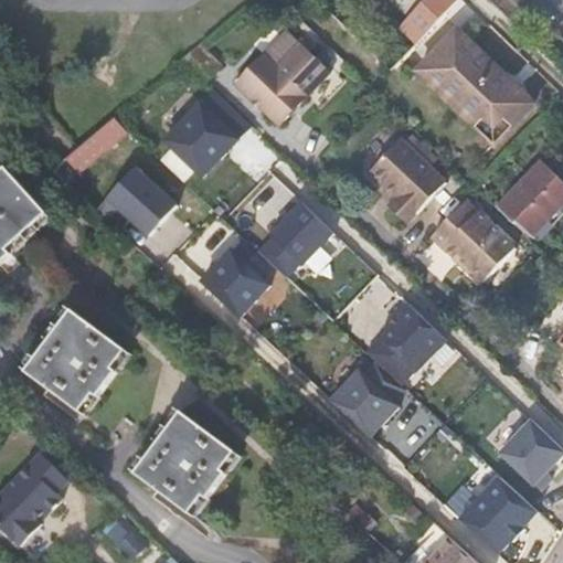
[(423,0),(401,24),(416,39),(453,0),(423,0)]
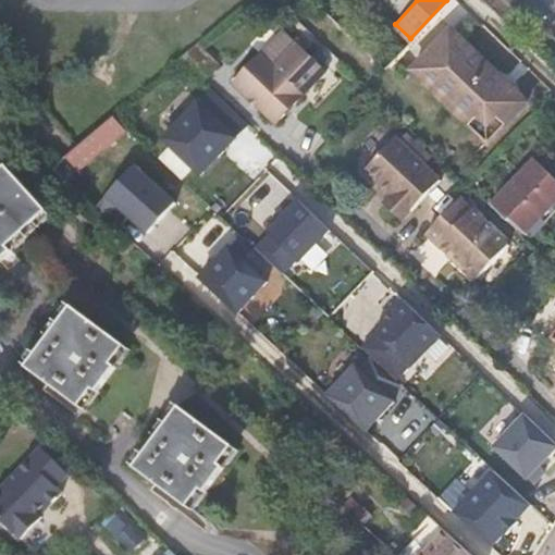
[(442,32),(465,4),(459,0),(448,0),(431,22),(442,32)]
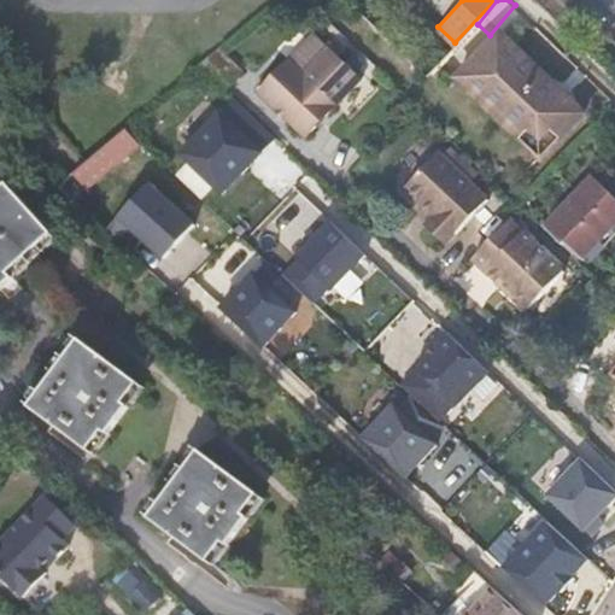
[(462,82),(509,127),(552,83),(497,30),(486,42),(454,75),(462,82)]
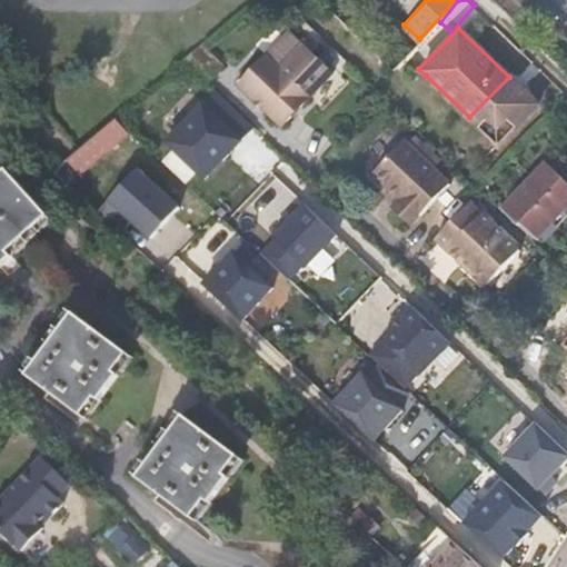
[(280,125),(332,70),(302,41),(279,66),(264,51),(235,80),(280,125)]
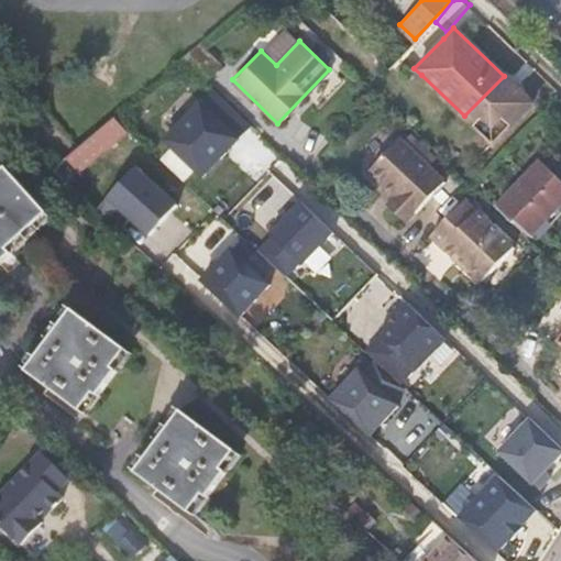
[(219,64),(197,42),(179,56),(204,79),(219,64)]
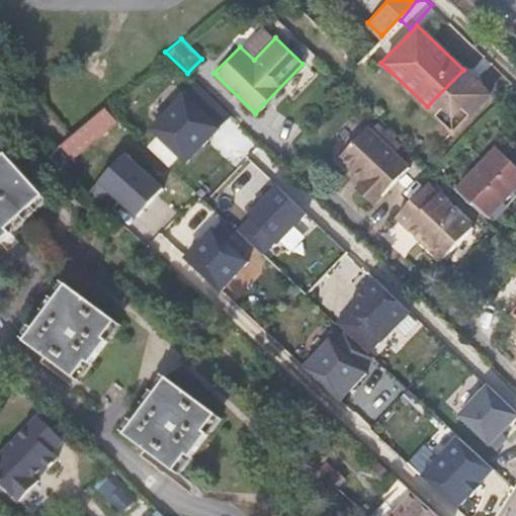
[(463,70),(427,106),(451,131),(488,93),(463,70)]
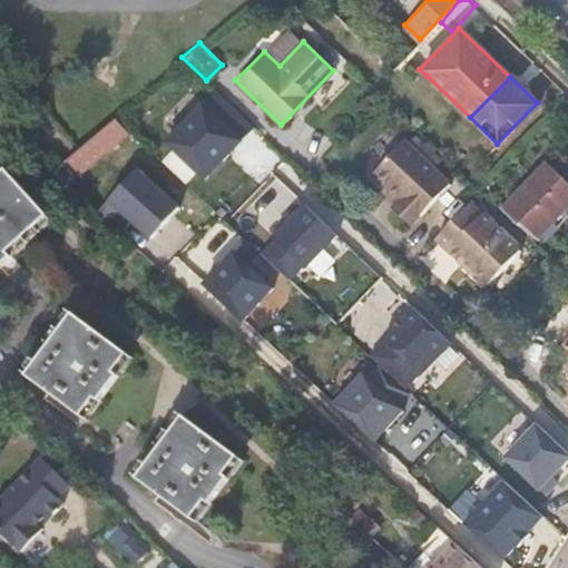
[(164,140),(203,177),(252,126),(213,89),(164,140)]
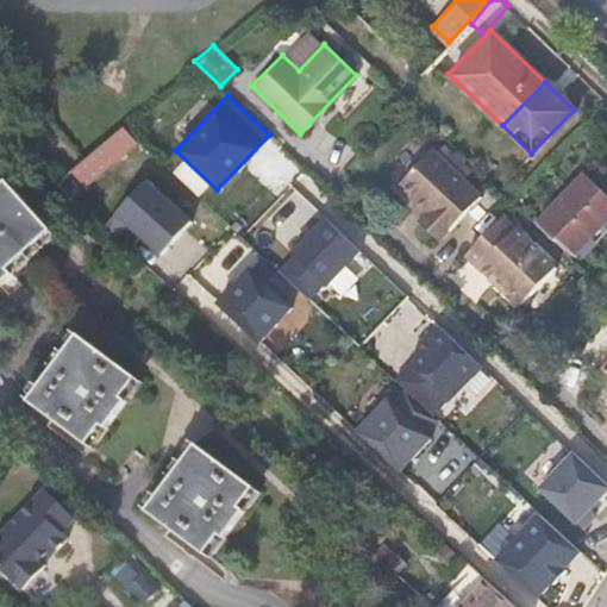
[(69,168),(82,183),(133,141),(119,127),(116,130),(69,168)]
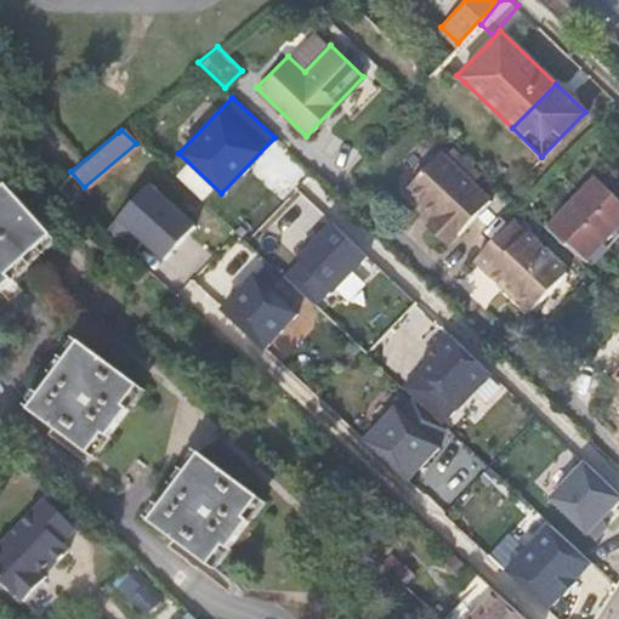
[(415,172),(408,181),(459,228),(488,198),(458,168),(438,149),(429,159),(415,172)]
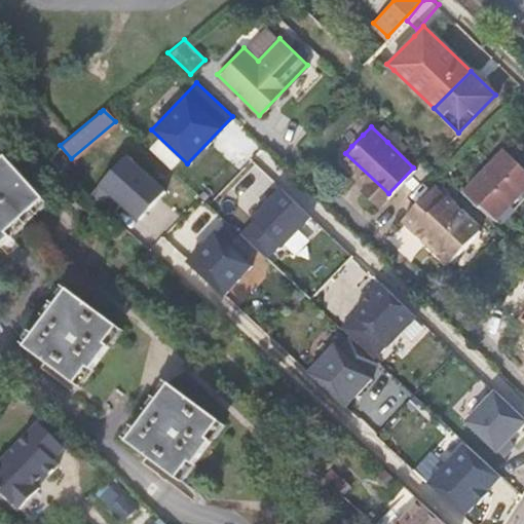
[(501,149),(461,191),(474,203),(515,162),(501,149)]
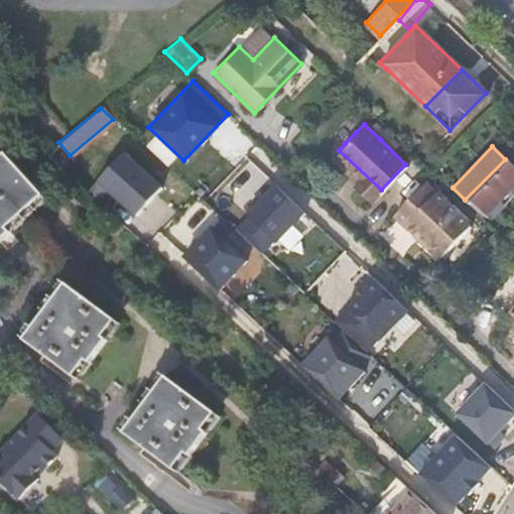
[(381,189),(339,150),(336,153),(351,167),(361,176),(357,180),(374,197),(381,189)]
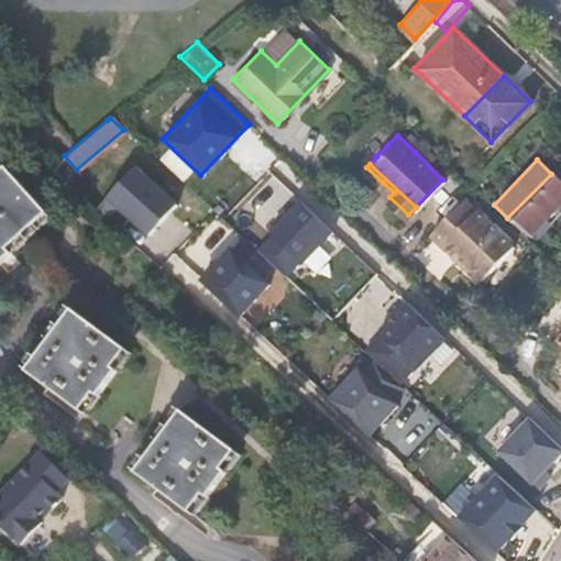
[(0,261),(10,252),(6,246),(45,211),(4,166),(0,169),(0,261)]
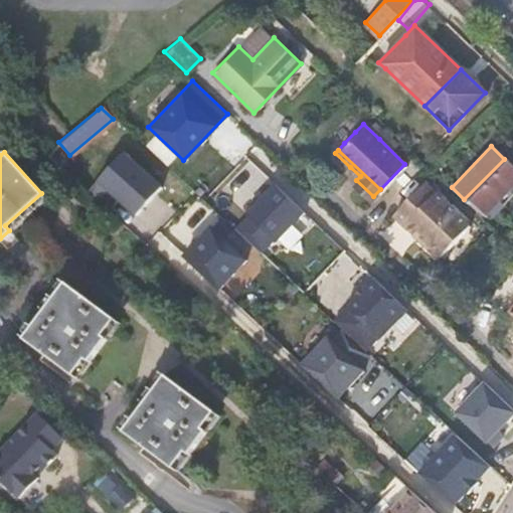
[(122,152),(86,190),(106,209),(117,198),(134,214),(159,187),(122,152)]
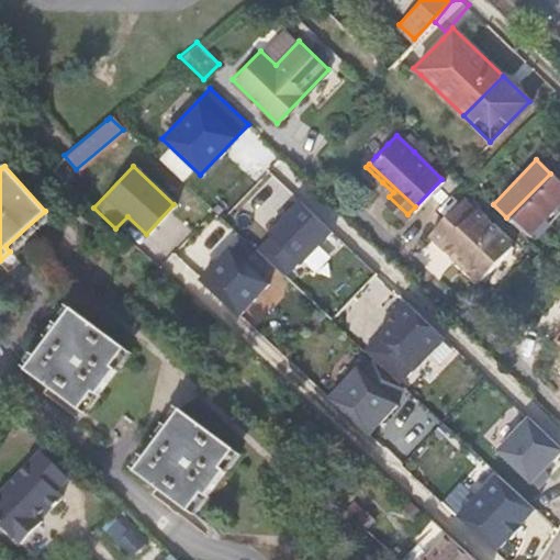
[(559,182),(550,174),(506,217),(510,221),(512,219),(526,233),(559,196),(559,182)]
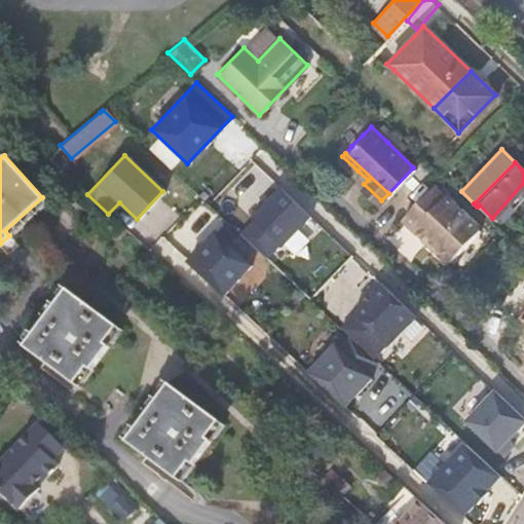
[(432,184),(406,211),(452,255),(478,228),(432,184)]
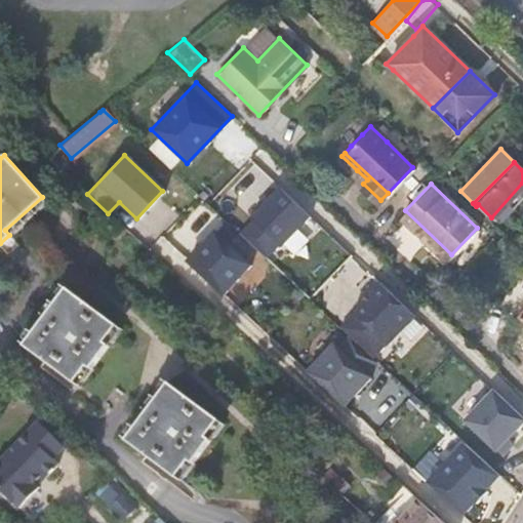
[(251,219),(238,233),(250,245),(264,256),(276,243),(278,245),(308,214),(279,186),(249,217),(251,219)]
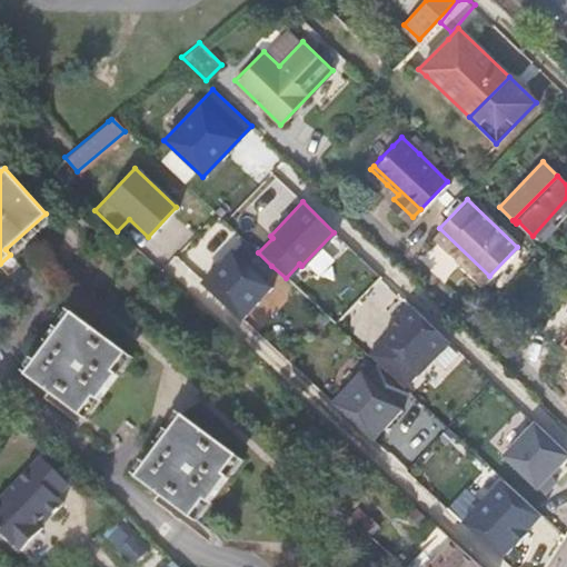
[(439,228),(433,236),(458,261),(461,258),(469,266),(469,271),(479,281),(485,280),(489,276),(439,228)]
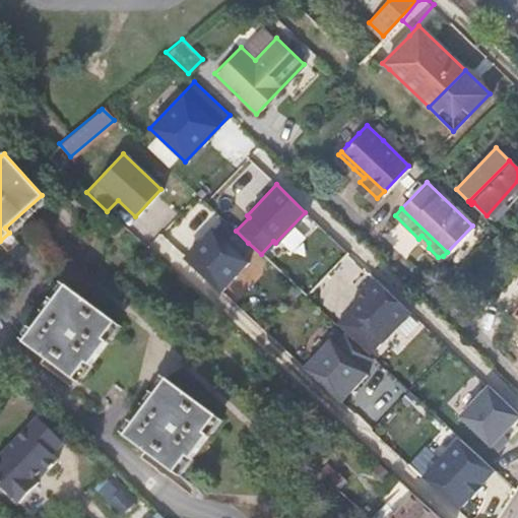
[(211,229),(184,257),(219,290),(247,262),(238,254),(248,243),(236,231),(223,219),(213,231),(211,229)]
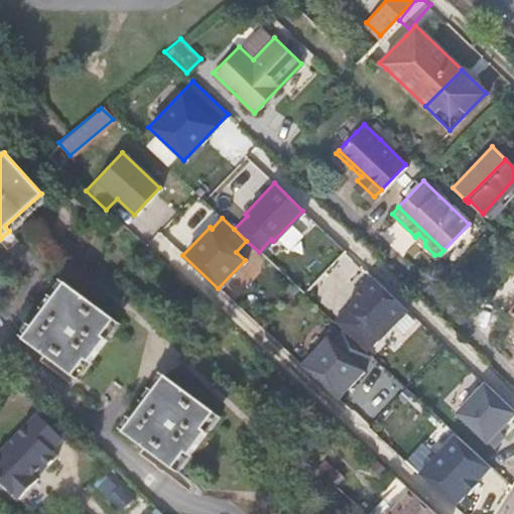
[(341,330),(364,350),(377,337),(379,339),(406,309),(371,276),(345,305),(346,306),(332,322),(341,330)]
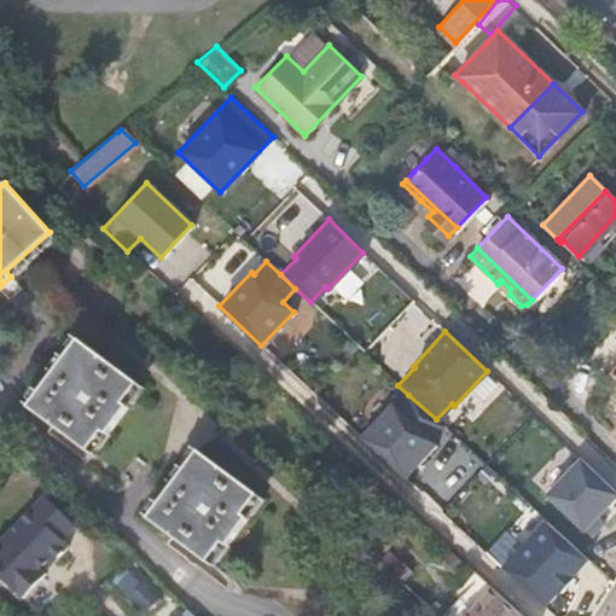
[(77,340),(29,407),(88,451),(103,430),(108,433),(127,406),(122,402),(137,383),(77,340)]
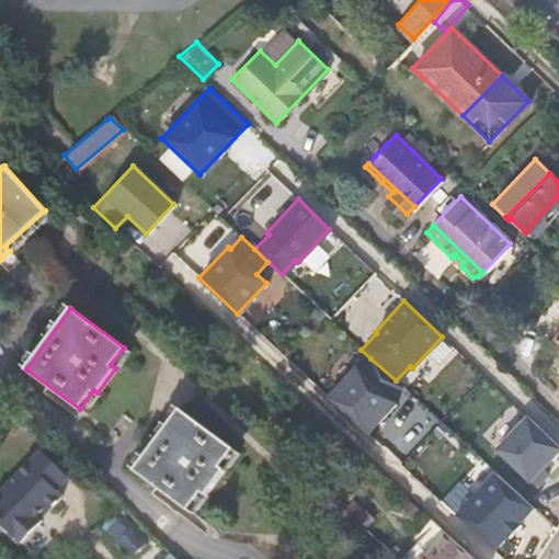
[(326,398),(366,434),(395,402),(389,398),(401,386),(396,380),(371,358),(360,371),(354,365),(326,398)]
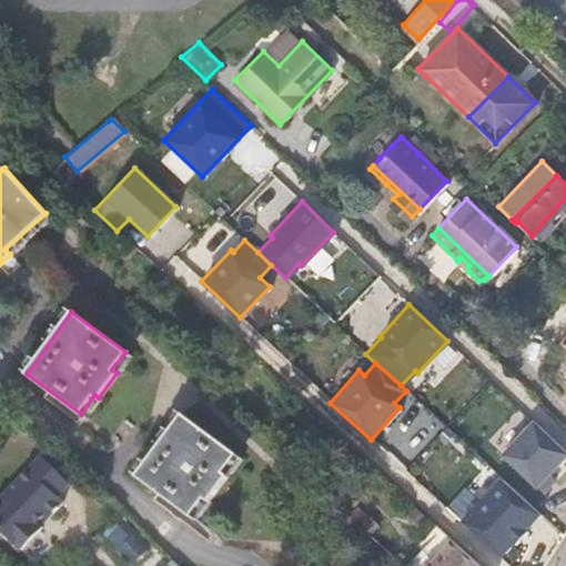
[(181,414),(137,475),(190,515),(203,497),(208,501),(226,475),(222,472),(235,454),(181,414)]
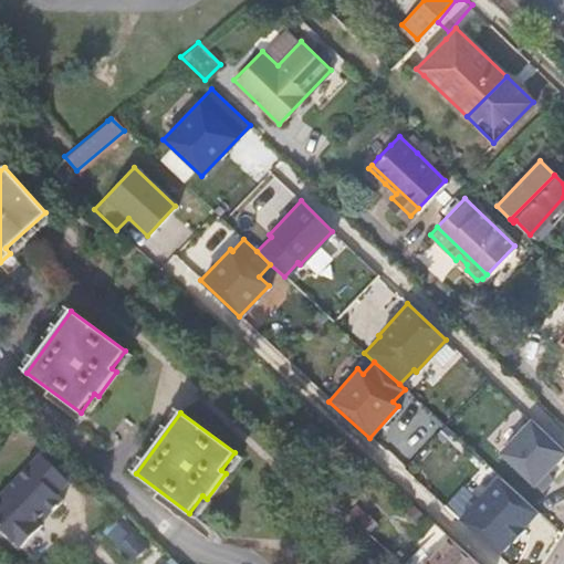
[(530,420),(500,453),(539,491),(552,478),(545,472),(563,452),(530,420)]
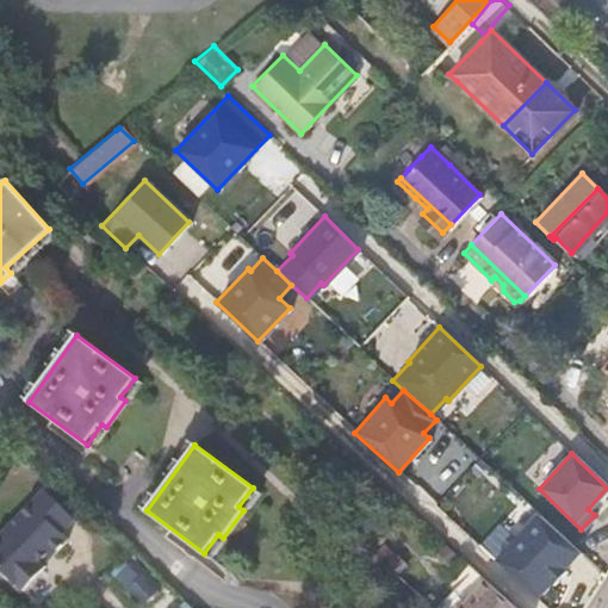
[(42,489),(0,531),(0,570),(19,589),(42,565),(41,564),(37,560),(45,551),(49,554),(66,538),(60,532),(73,520),(42,489)]
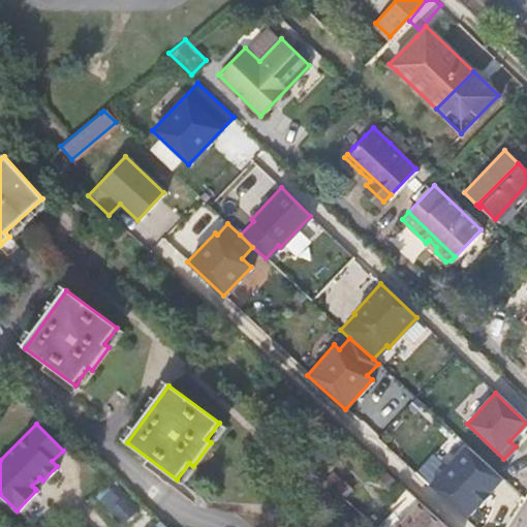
[(466,446),(429,486),(464,520),(477,505),(478,507),(490,495),(489,493),(501,479),(466,446)]
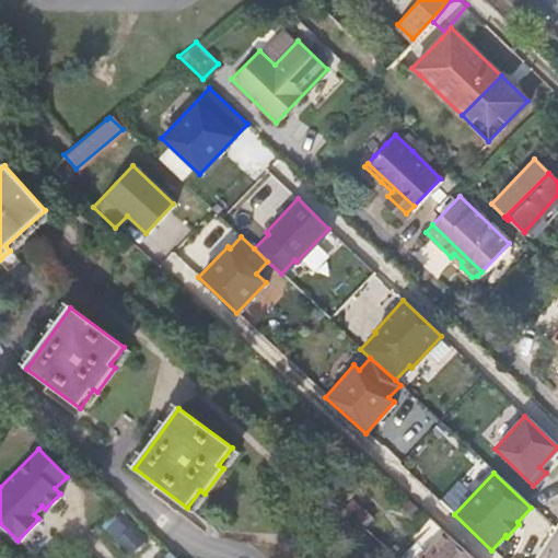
[(37,518),(45,509),(42,506),(34,514),(37,518)]
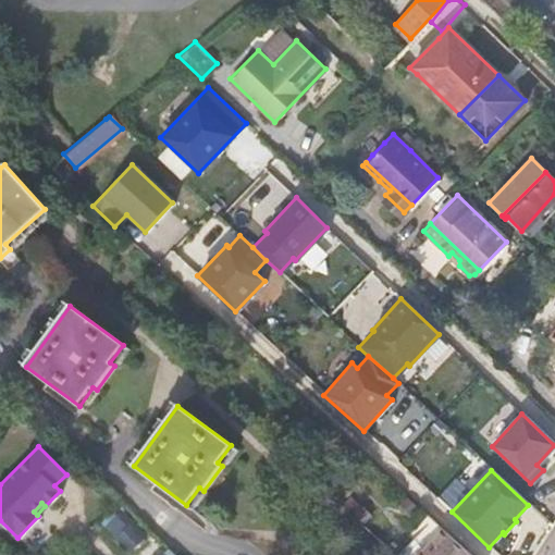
[(359,504),(350,513),(360,521),(369,513),(359,504)]
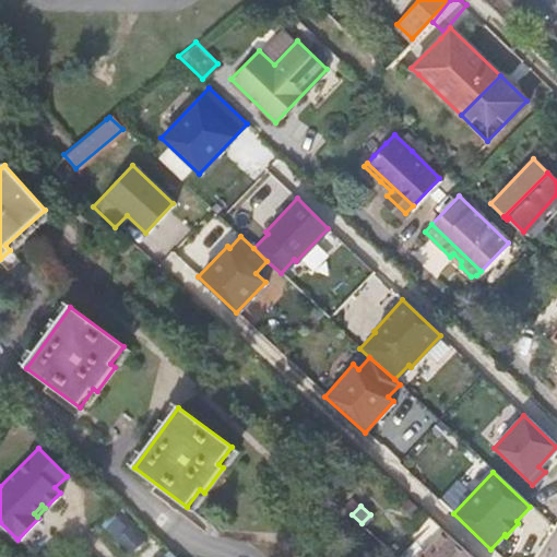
[(466,556),(428,520),(394,555),(396,556),(466,556)]
